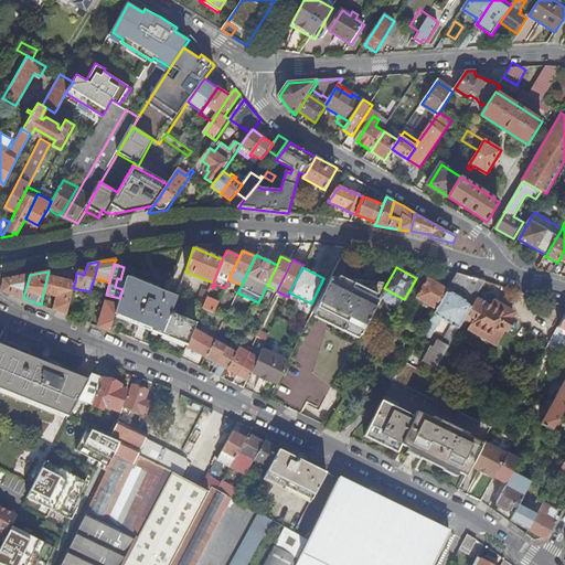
[(464,318),(475,297),(484,280),(470,277),(456,273),(447,288),(447,289),(427,322),(427,323),(422,331),(424,333),(428,327),(434,330),(434,331),(443,337),(441,339),(438,337),(424,362),(435,368),(464,318)]
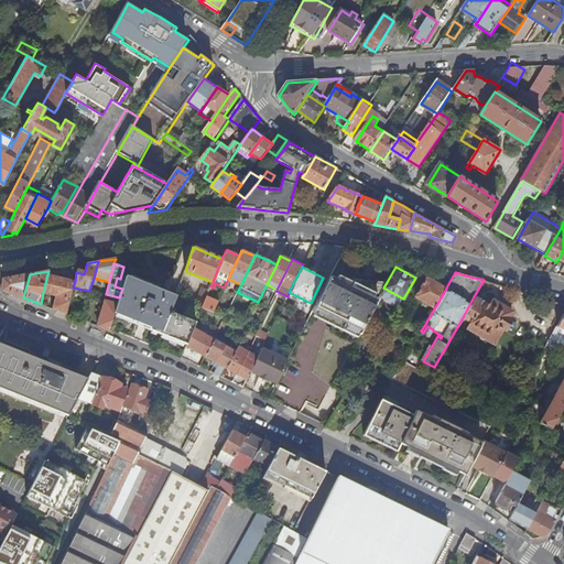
[(14,294),(23,297),(30,274),(3,279),(2,290),(14,294)]
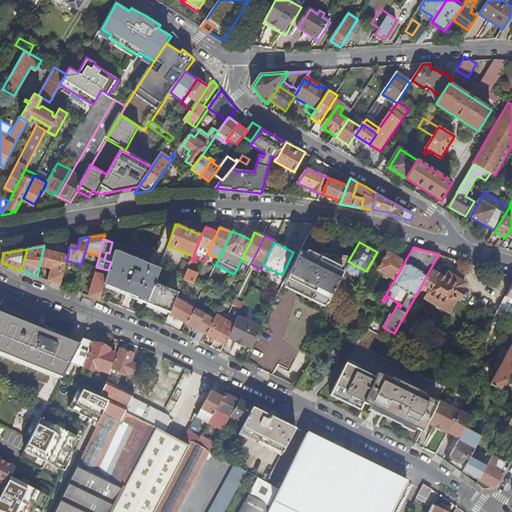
[(66,261),(68,255),(43,249),(39,265),(50,268),(47,280),(61,285),(64,272),(66,261)]
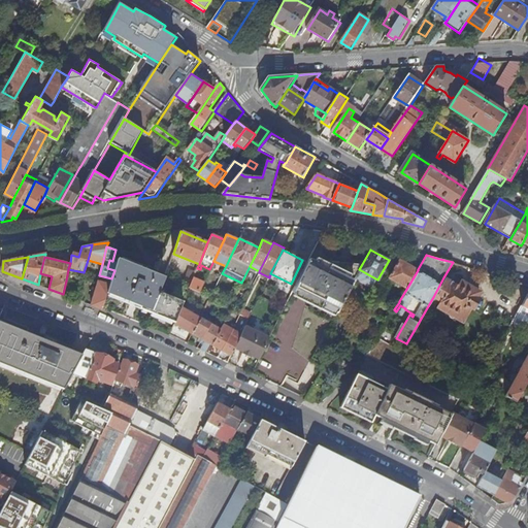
[(310,257),(294,290),(335,312),(355,277),(359,269),(362,264),(316,257),(316,259),(310,257)]
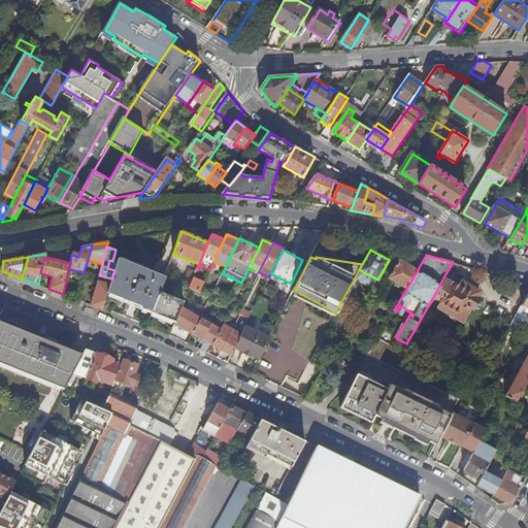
[(140,308),(174,323),(182,307),(184,301),(160,292),(165,277),(118,258),(117,263),(114,270),(111,278),(110,285),(107,293),(118,296),(141,305),(140,308)]
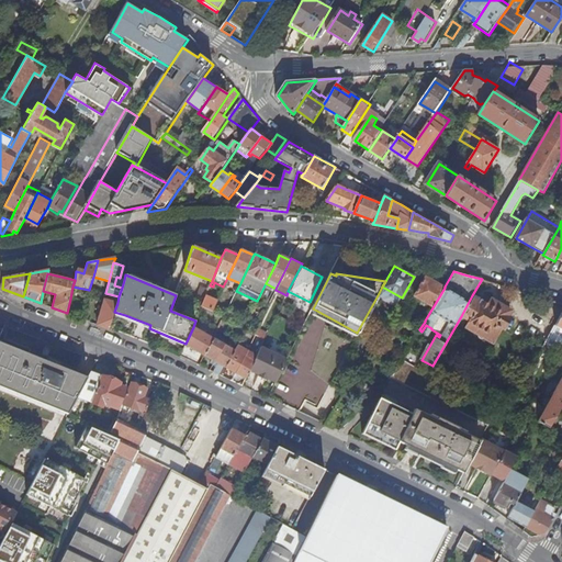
[(425,321),(445,288),(425,276),(413,295),(427,304),(419,318),(425,322),(425,321)]
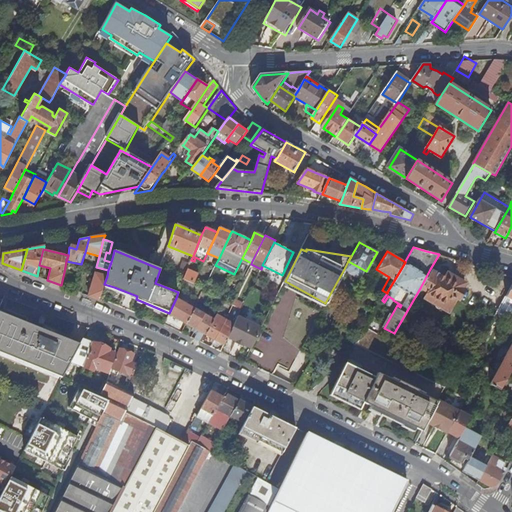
[(113,255),(109,253),(106,252),(104,260),(111,262),(113,255)]
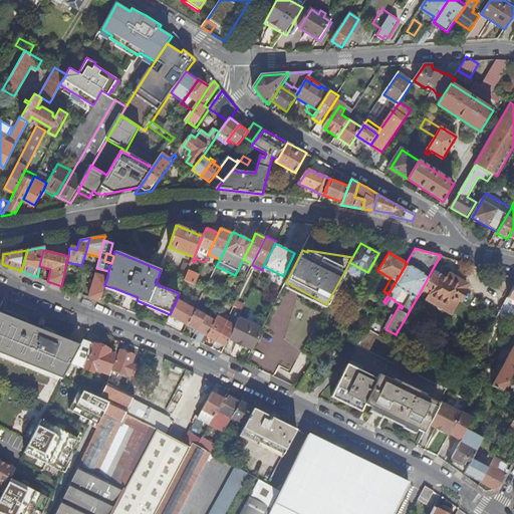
[(172,261),(166,259),(163,267),(169,269),(172,261)]
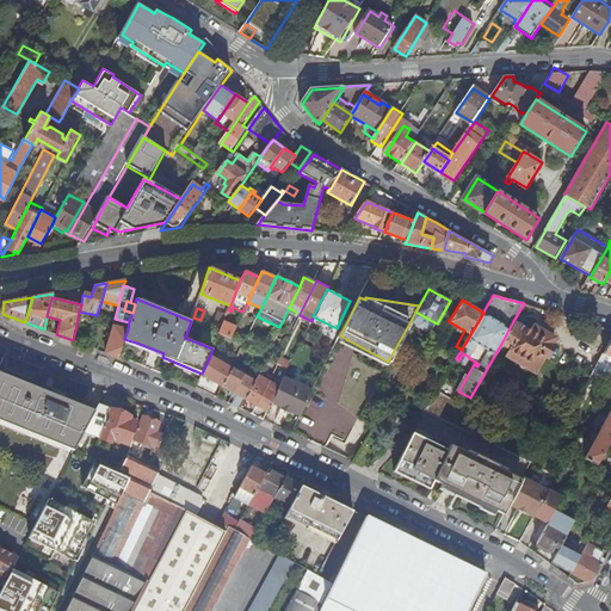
[(224,320),(227,314),(218,312),(214,325),(221,328),(224,320)]
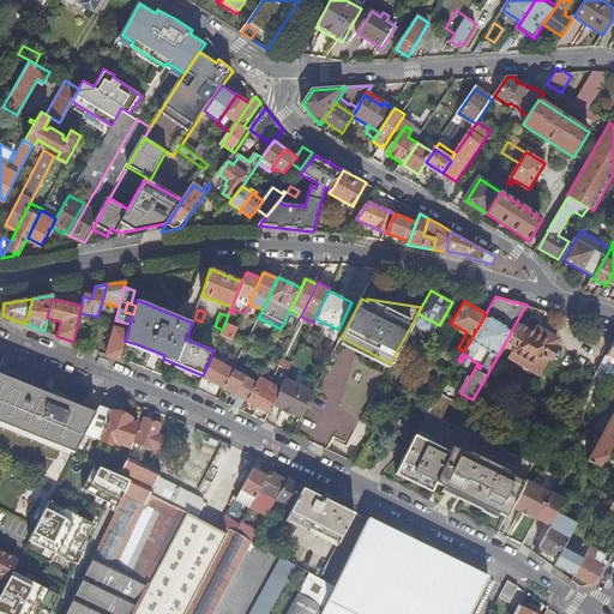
[(432,333),(437,324),(417,313),(413,323),(416,324),(416,326),(426,332),(428,331),(432,333)]
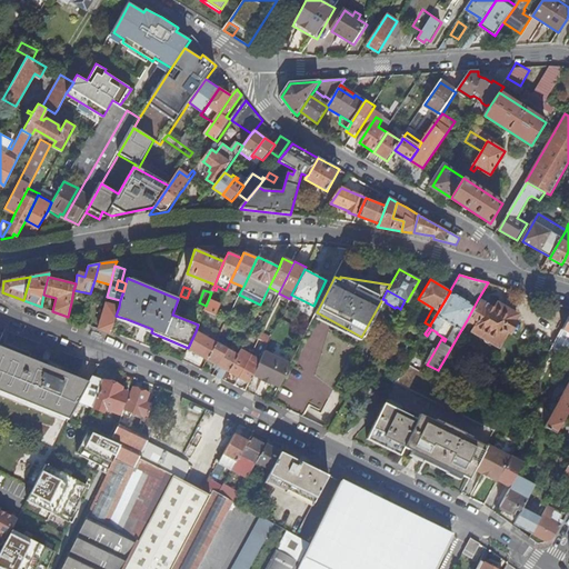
[(220,303),(209,298),(206,306),(203,310),(216,315),(220,303)]
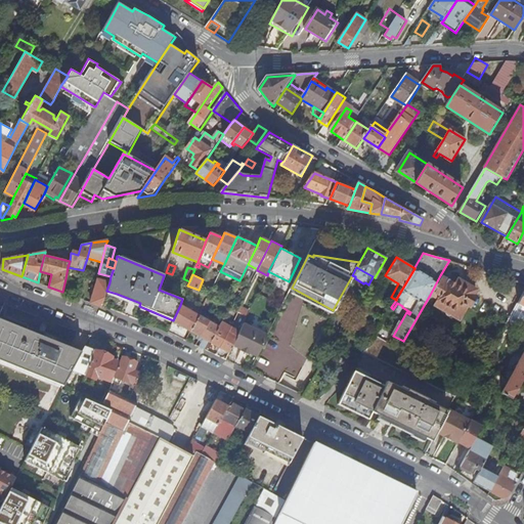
[(440,275),(430,295),(437,299),(433,305),(453,316),(456,311),(462,314),(467,305),(468,306),(474,295),(468,291),(471,287),(451,274),(447,279),(440,275)]
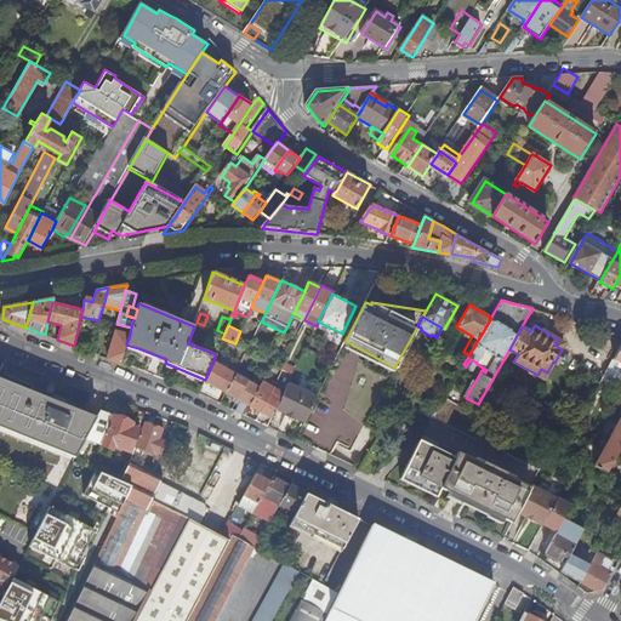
[(74,346),(81,348),(85,331),(78,330),(74,346)]
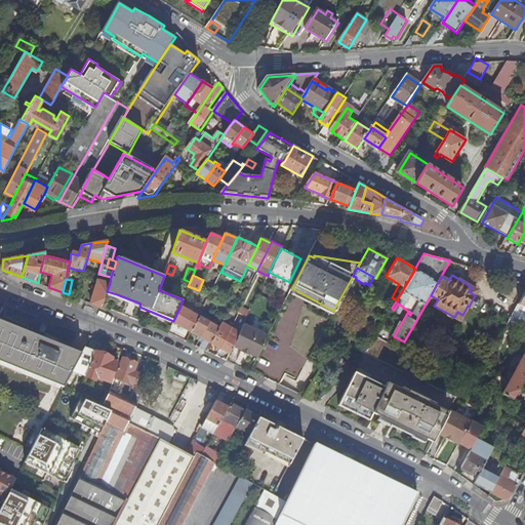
[(103,308),(107,291),(110,283),(98,280),(91,304),(103,308)]
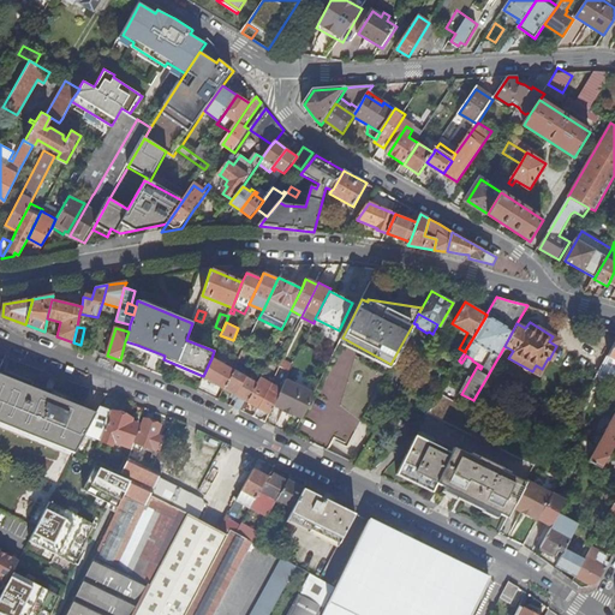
[(102,336),(94,334),(90,348),(97,352),(102,336)]
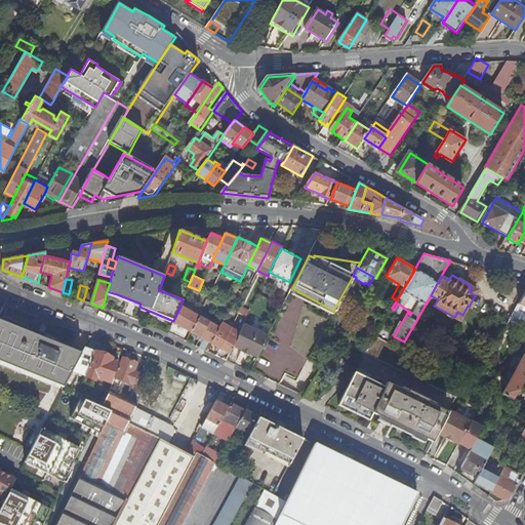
[(515,312),(524,317),(524,291),(519,304),(515,312)]
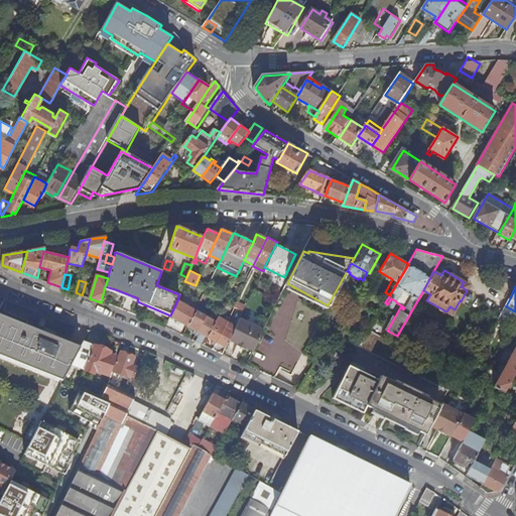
[(170,315),(187,326),(197,310),(177,300),(170,315)]
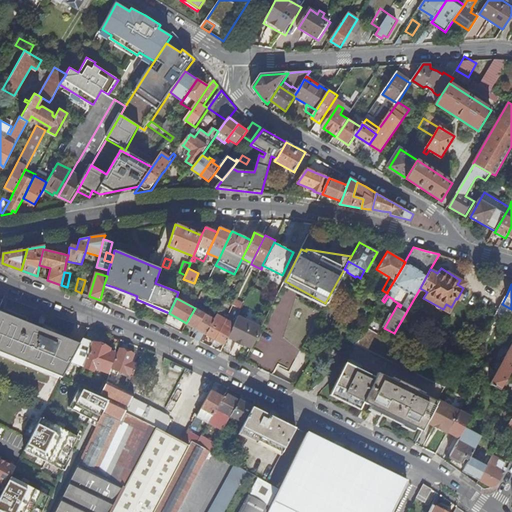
[(244,304),(234,299),(232,304),(233,305),(241,309),(244,304)]
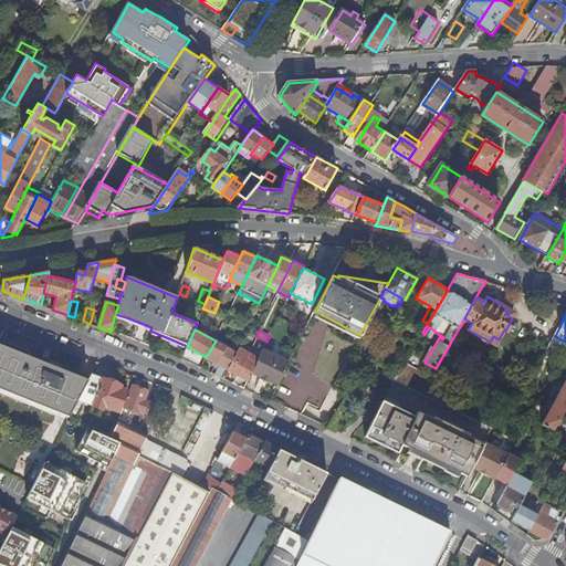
[(426,337),(421,335),(413,347),(418,349),(426,337)]
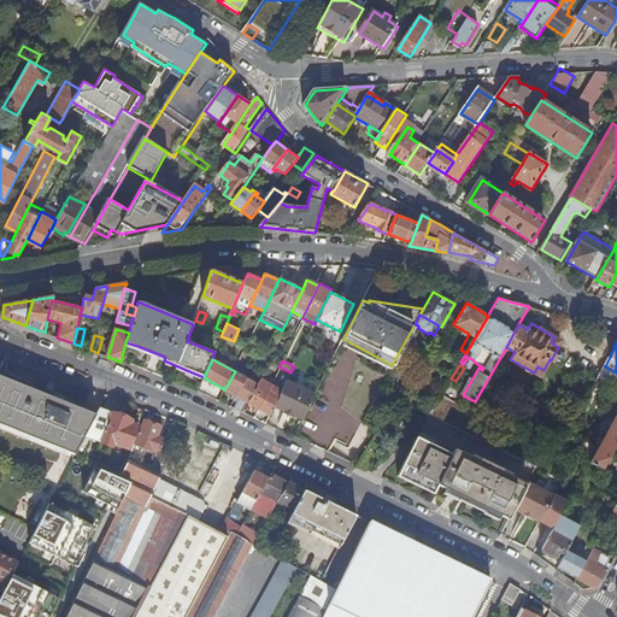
[(235,371),(224,389),(236,397),(248,375),(244,372),(242,376),(235,371)]
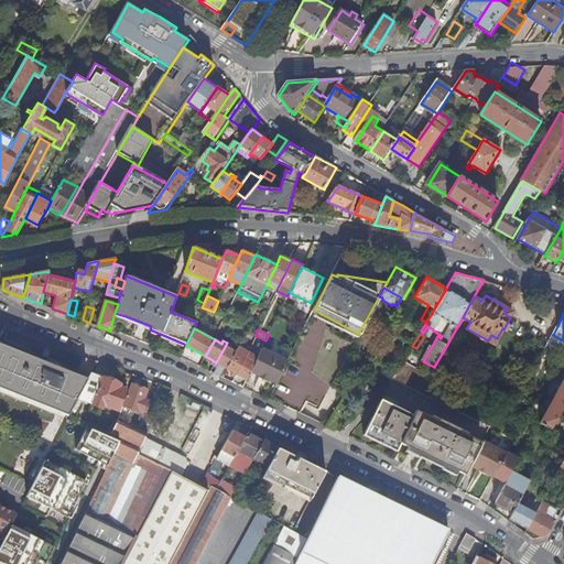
[(0,387),(4,389),(21,351),(0,343),(0,387)]
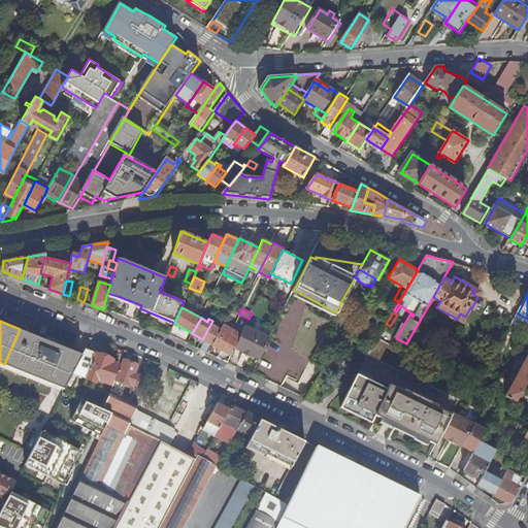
[(211,344),(221,329),(216,326),(217,323),(212,321),(202,339),(204,340),(200,349),(202,350),(207,352),(211,344)]
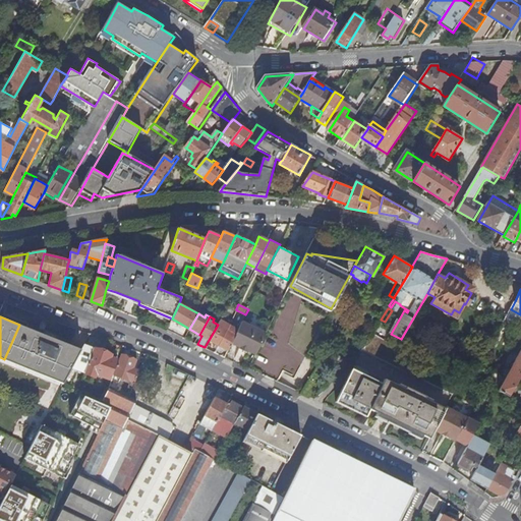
[(209,340),(219,345),(229,328),(230,325),(221,320),(218,325),(209,340)]
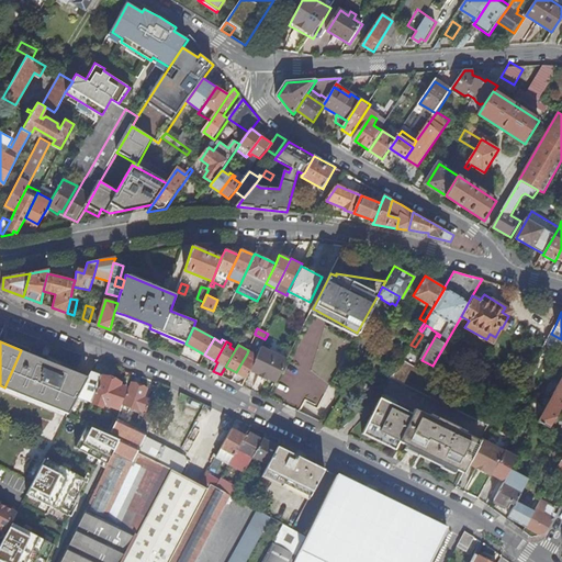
[(21,350),(4,388),(17,393),(37,351),(31,348),(29,353),(21,350)]
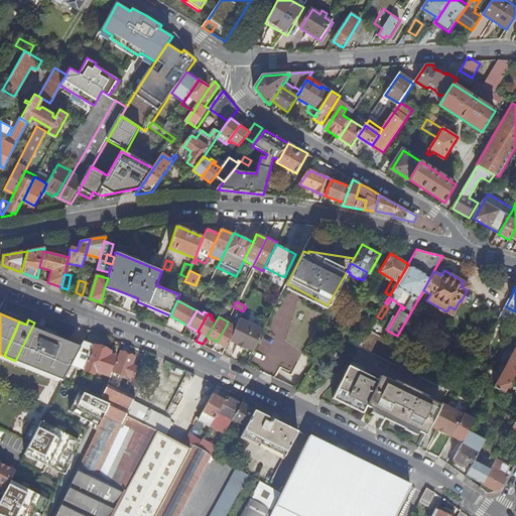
[(263,332),(239,319),(236,326),(229,340),(237,344),(236,346),(244,349),(245,348),(253,352),(263,332)]
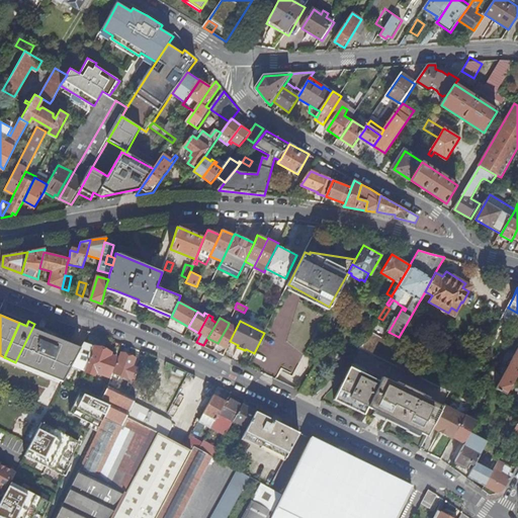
[(237,327),(229,323),(228,326),(218,343),(227,349),(230,341),(237,327)]
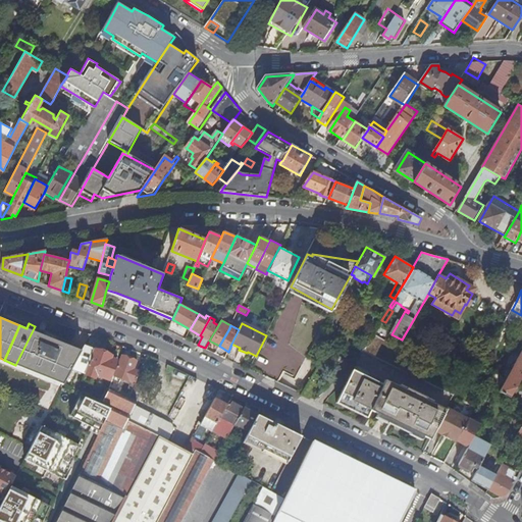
[(15,365),(40,375),(51,380),(57,383),(62,386),(71,368),(82,350),(73,347),(65,344),(67,338),(35,326),(15,365)]
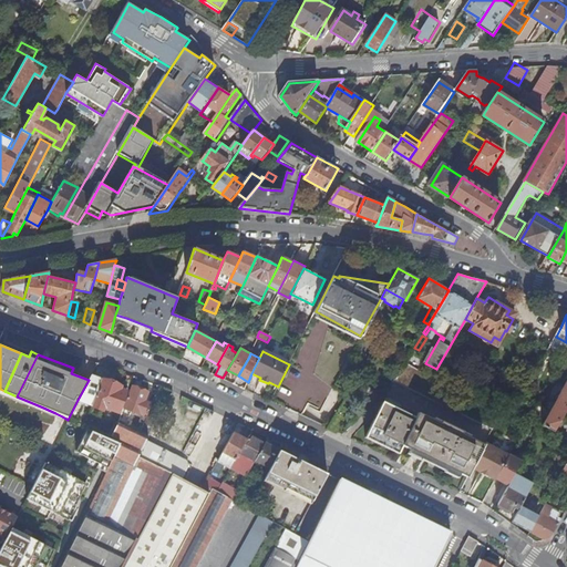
[(430,380),(432,377),(405,362),(404,364),(403,366),(394,380),(492,430),(498,415),(430,380)]
